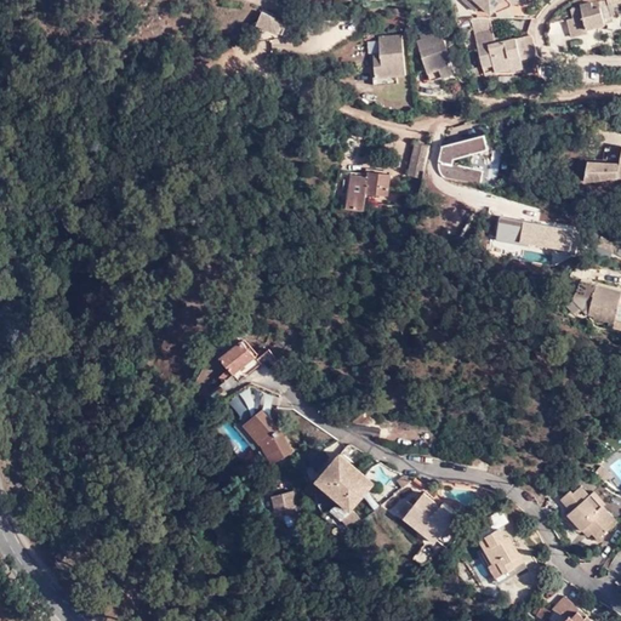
[(573,38),(588,33),(588,29),(605,24),(600,7),(600,6),(593,9),(592,3),(571,9),(574,17),(568,20),(573,38)]
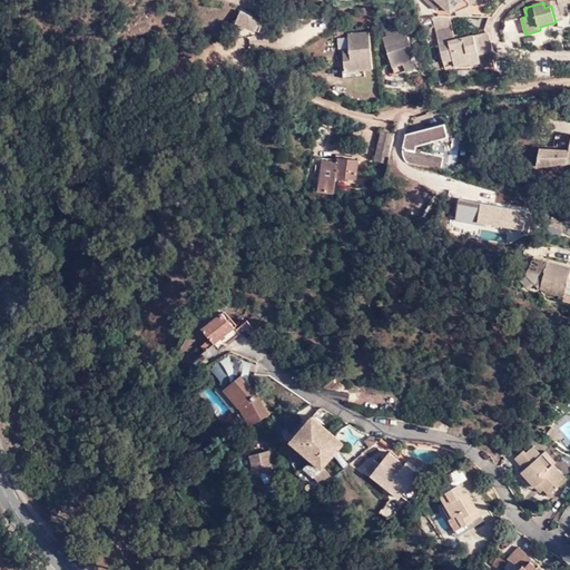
[(238,8),(233,20),(256,30),(262,18),(238,8)]
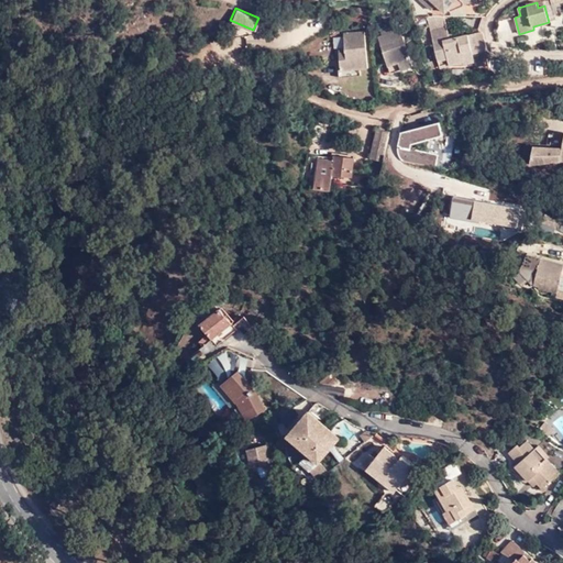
[(449,36),(446,31),(440,12),(423,12),(442,64),(449,62),(451,64),(460,63),(479,56),(476,48),(473,50),(472,47),(466,30),(459,33),(449,36)]
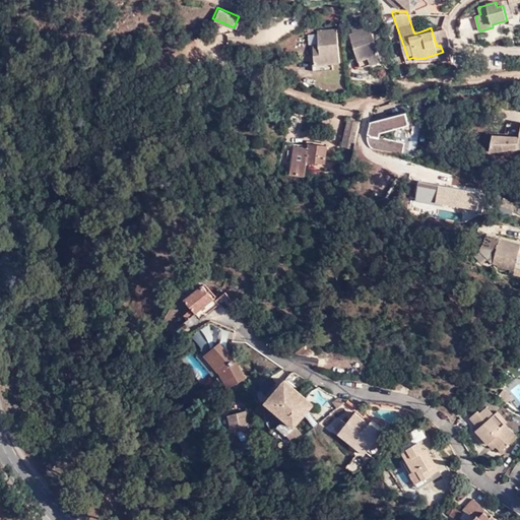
[(278,33),(300,30),(299,21),(277,22),(278,33)]
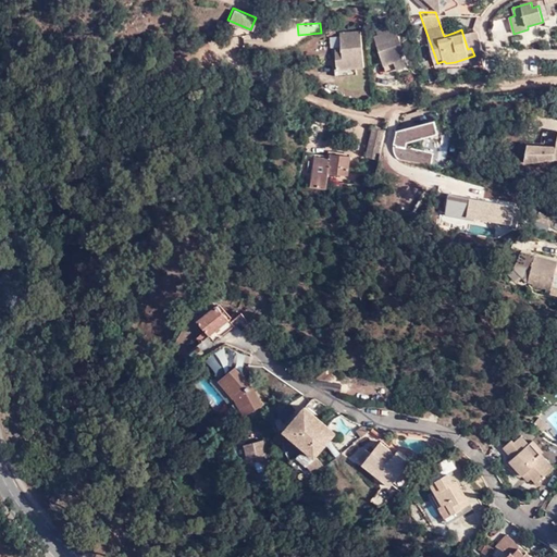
[(375,27),(376,33),(392,27),(391,23),(375,27)]
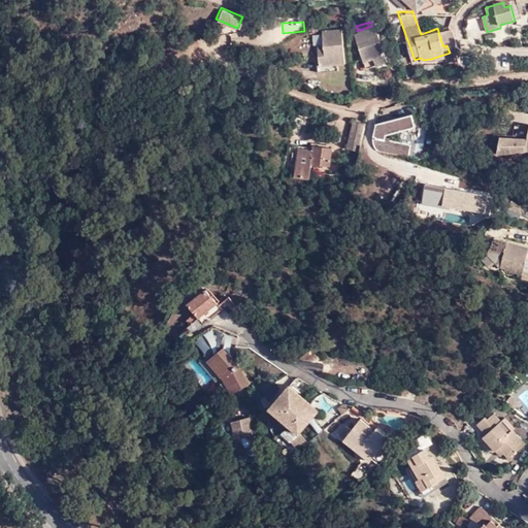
[(452,24),(437,28),(442,44),(457,40),(456,38),(452,24)]
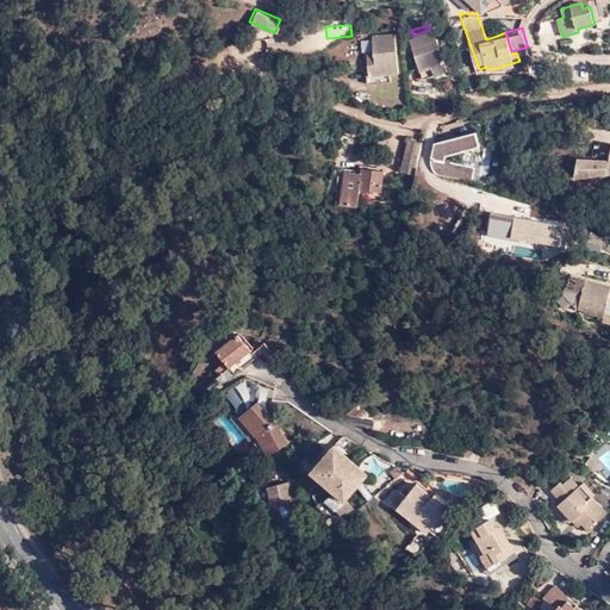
[(419,68),(444,60),(433,29),(429,30),(412,36),(409,37),(419,68)]
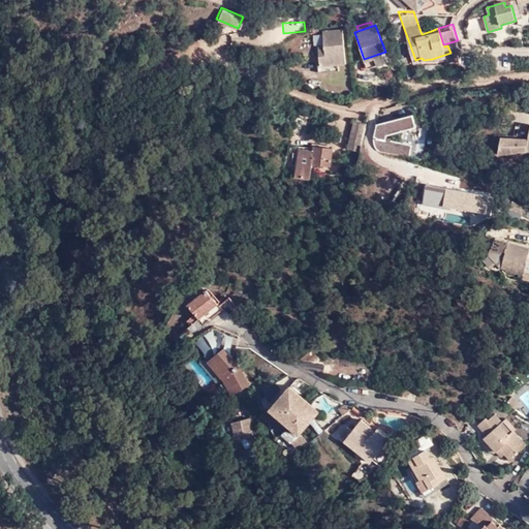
[(316,64),(338,62),(345,61),(340,28),(319,31),(321,42),(314,43),(317,60),(315,61),(316,64)]
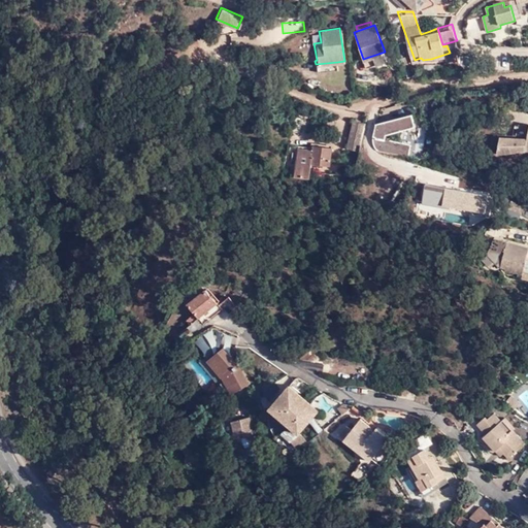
[(387,59),(385,52),(363,59),(365,66),(387,59)]
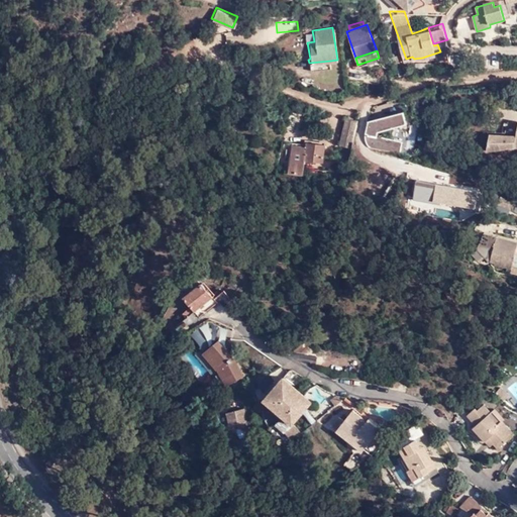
[(330,67),(330,61),(309,63),(310,69),(330,67)]
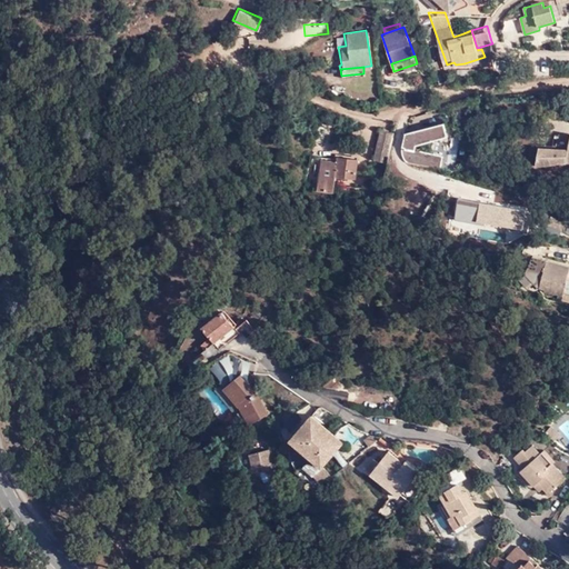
[(400,140),(389,137),(383,162),(393,165),(396,159),(410,162),(413,146),(446,137),(441,122),(401,132),(400,140)]
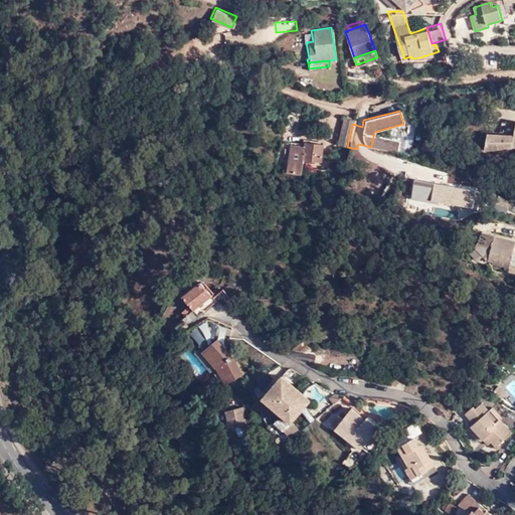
[(305,157),(322,158),(323,143),(321,142),(307,141),(305,157)]
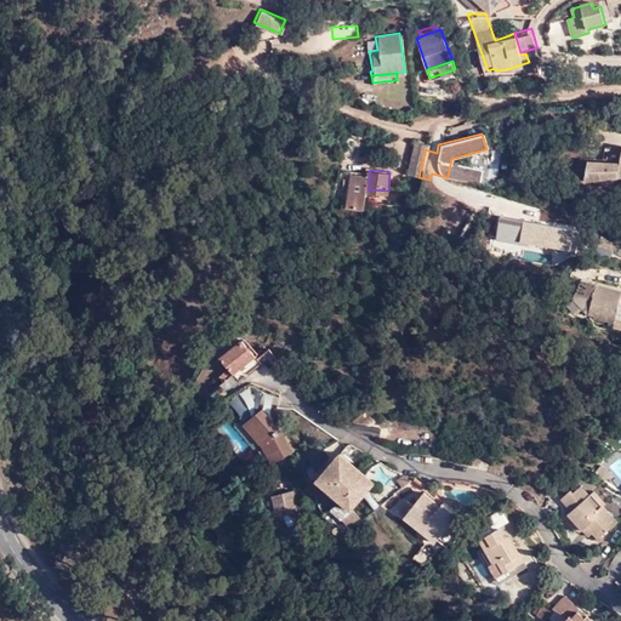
[(368,189),(369,174),(352,172),(348,208),(366,209),(368,189)]
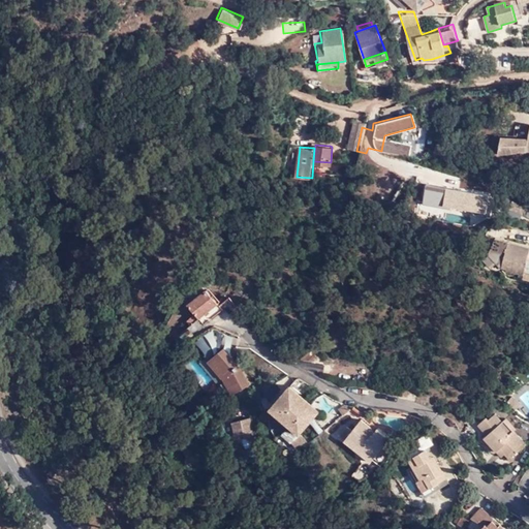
[(491,245),(484,269),(500,274),(501,268),(507,270),(506,271),(528,276),(528,248),(511,244),(509,251),(491,245)]
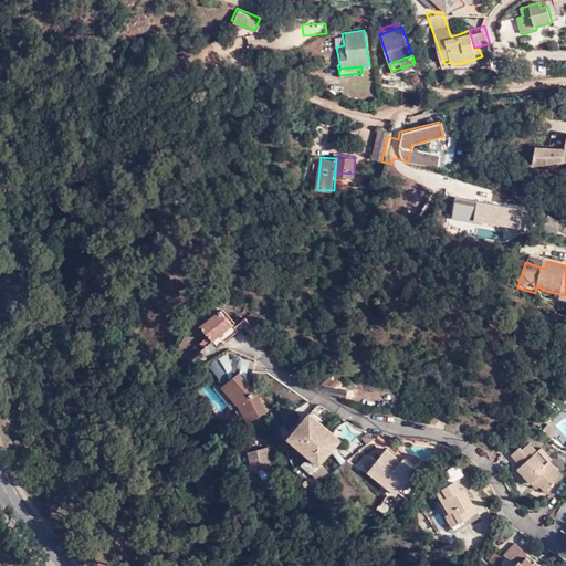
[(199,326),(211,339),(230,325),(219,312),(199,326)]
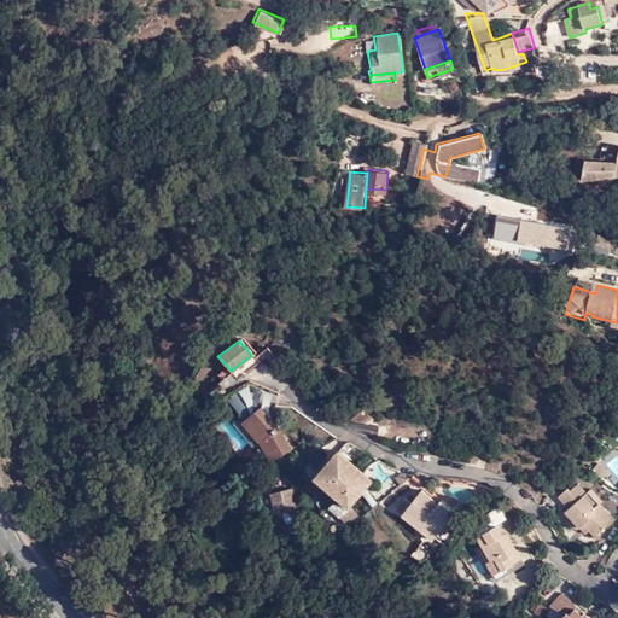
[(267,462),(289,452),(278,432),(258,408),(239,423),(258,447),(267,462)]
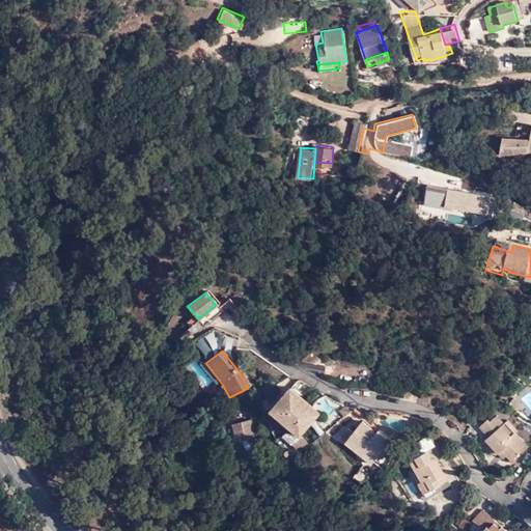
[(520,401),(526,395),(518,387),(511,394),(520,401)]
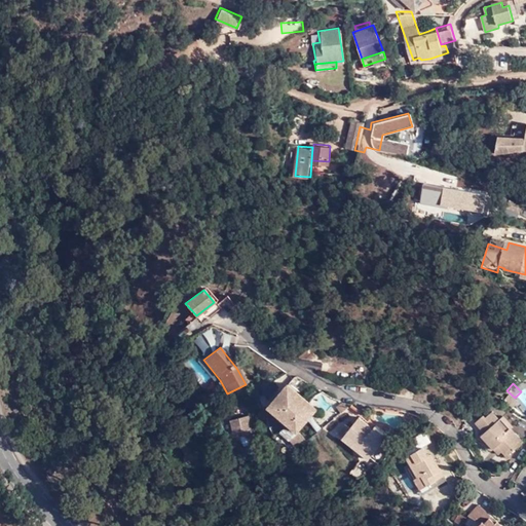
[(265,408),(288,427),(295,419),(299,422),(307,413),(290,397),(294,392),(285,385),(265,408)]
